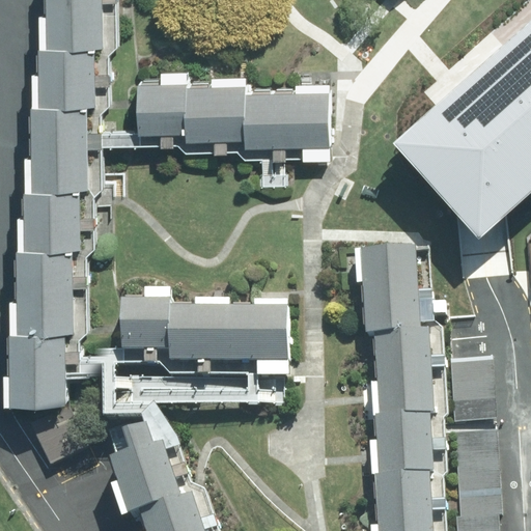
[(9,406),(63,406),(63,334),(73,334),(73,252),(81,251),(80,192),(88,192),(87,109),(95,109),(95,50),(103,50),(102,0),(45,0),(46,51),(36,51),(37,110),(30,110),(31,194),(23,194),(24,254),(17,254),(18,338),(9,338),(9,406)]
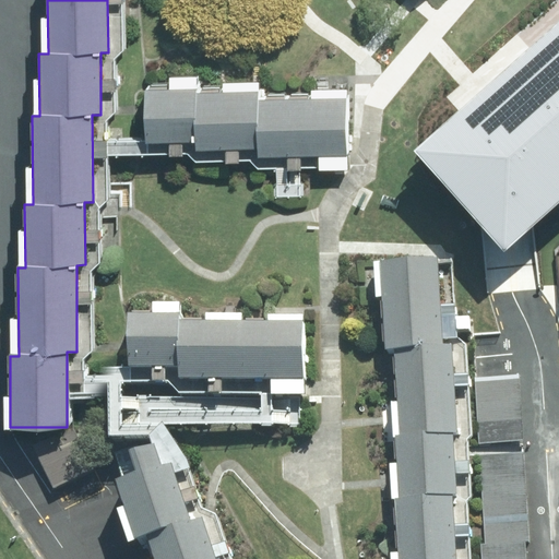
[(558,21),(460,111),(417,150),(416,151),(480,223),(504,250),(532,226),(558,202),(558,21)]
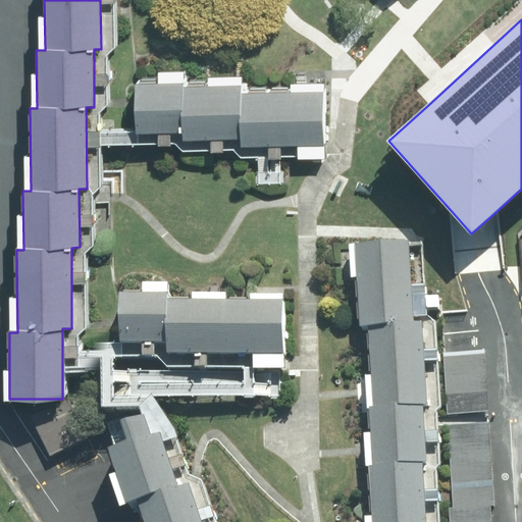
[(240,140),(240,149),(327,147),(326,92),(241,94),(241,87),(184,88),(184,85),(136,86),(137,134),(181,133),(181,141),(240,140)]
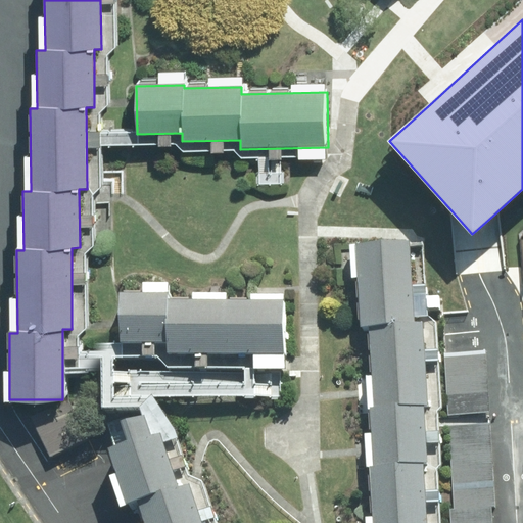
[(426,522),(423,462),(426,461),(422,403),(427,402),(422,321),(414,322),(409,240),(357,244),(362,327),(371,326),(376,408),(371,408),(375,465),(370,466),(373,522),(426,522)]
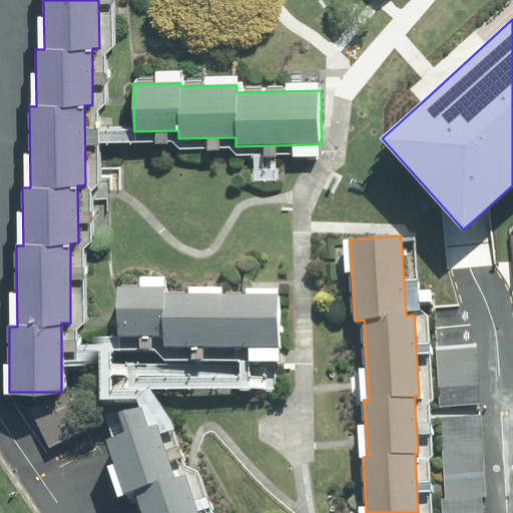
[(282,348),(282,294),(164,294),(164,288),(118,288),(118,336),(163,336),(163,348),(282,348)]
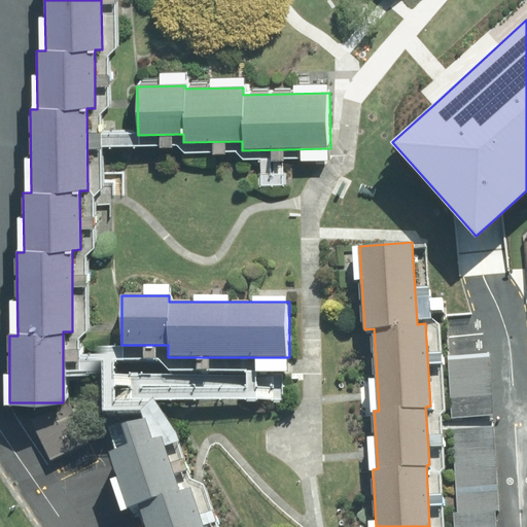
[(448,359),(452,419),(492,416),(488,357),(448,359)]
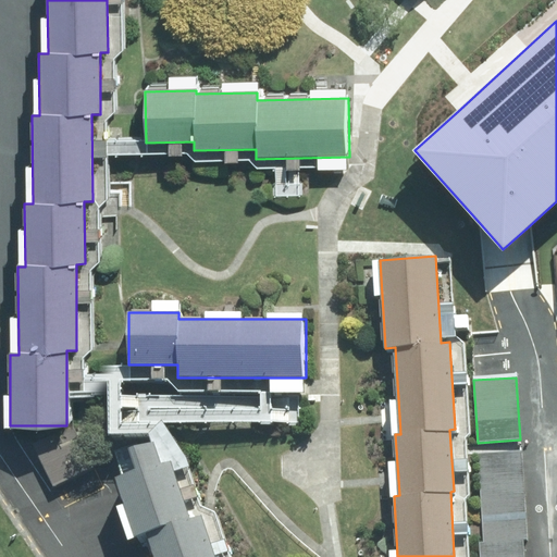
[(73,428),(28,452),(50,492),(95,469),(73,428)]
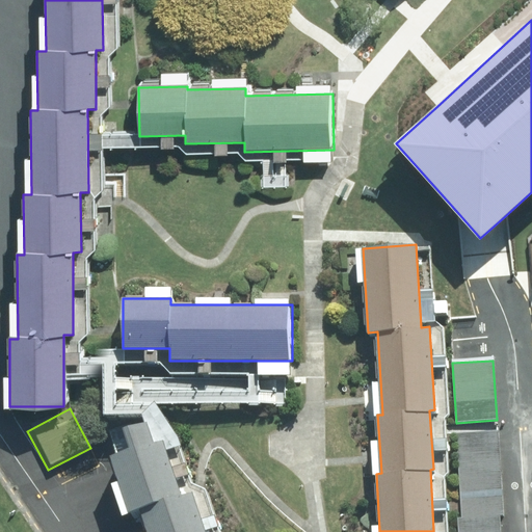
[(206,531),(192,490),(182,494),(163,439),(153,443),(147,424),(125,431),(131,449),(111,456),(129,512),(140,508),(148,531),(206,531)]
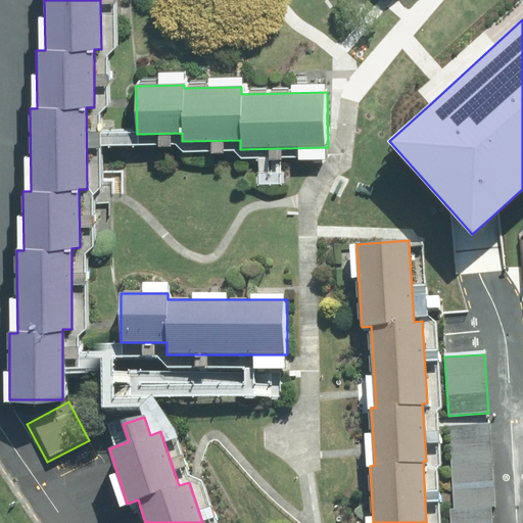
[(493,510),(488,427),(446,429),(452,512),(447,512),(447,522),(489,522),(489,510),(493,510)]
